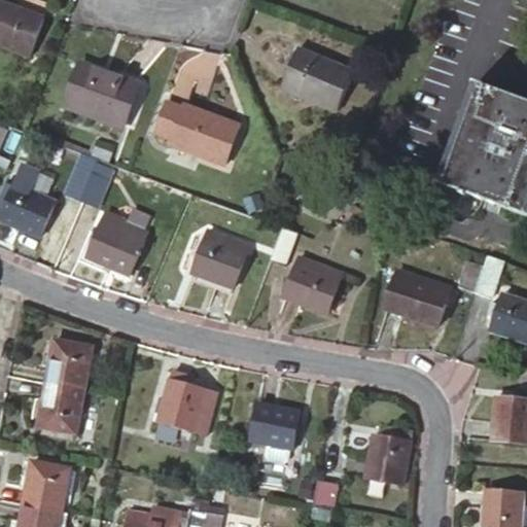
[(2,0),(0,0),(0,44),(32,57),(47,16),(2,0)]
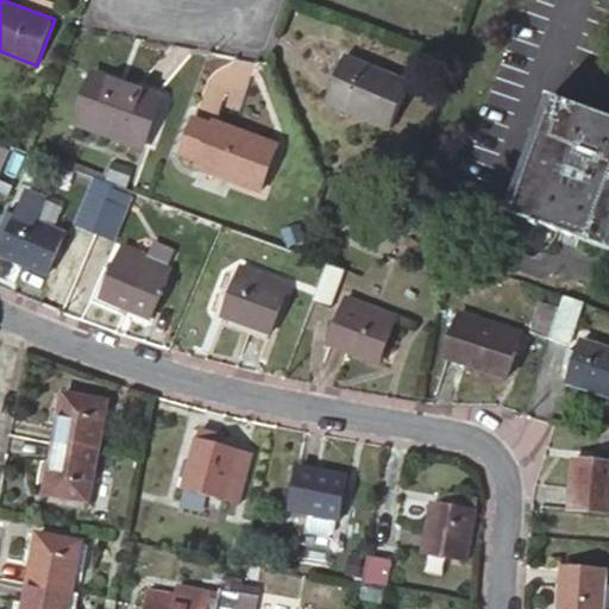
[(406,82),(343,56),(327,98),(390,123),(406,82)]
